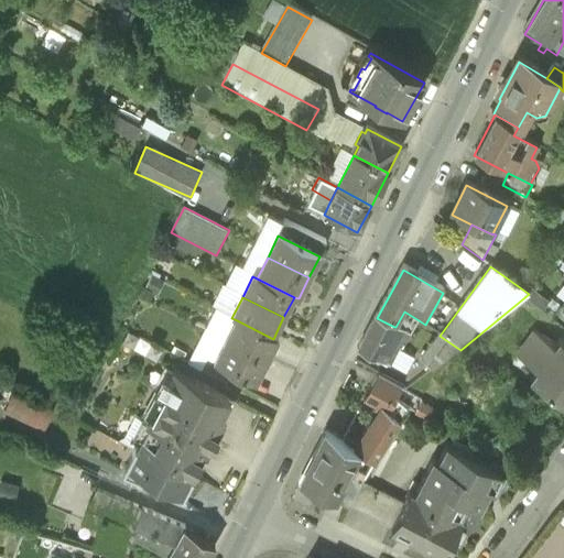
[(563,312),(563,313),(563,312),(563,309),(562,308),(552,320),(563,328),(563,312)]
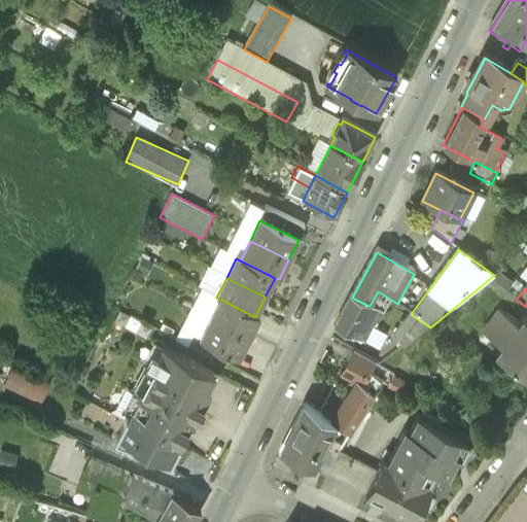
[(391,300),(378,291),(370,306),(383,314),(391,300)]
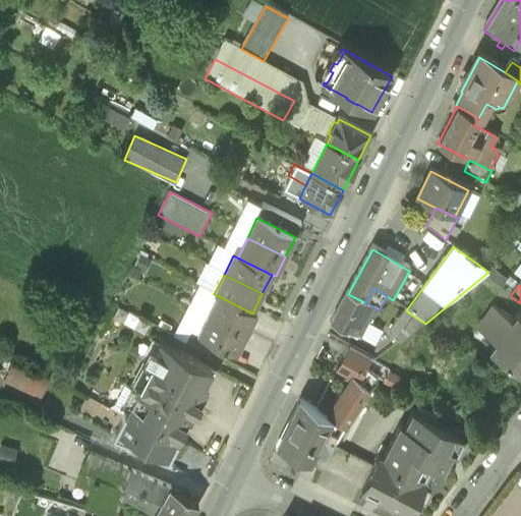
[(364,302),(348,294),(331,325),(360,340),(367,325),(368,326),(369,325),(379,310),(365,302),(364,302)]
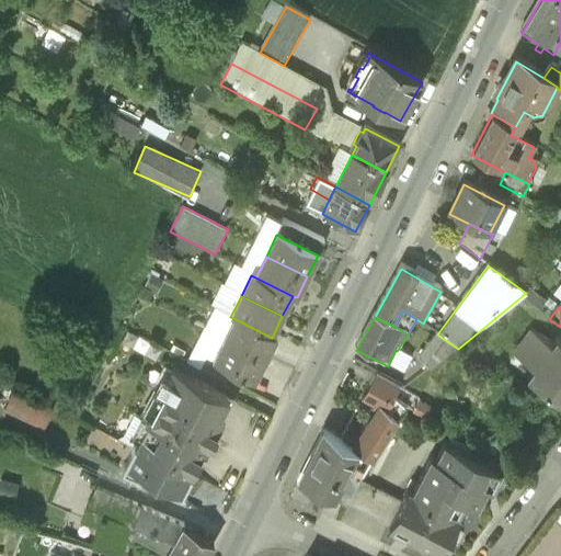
[(222,340),(264,361),(275,339),(272,338),(233,318),(222,340)]
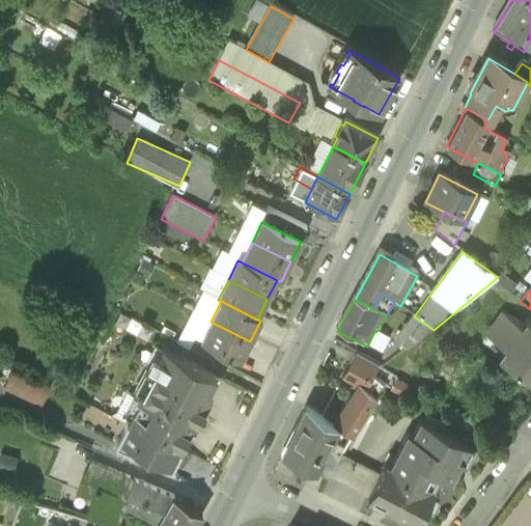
[(522,330),(502,315),(488,333),(509,348),(499,361),(530,385),(530,327),(527,324),(522,330)]
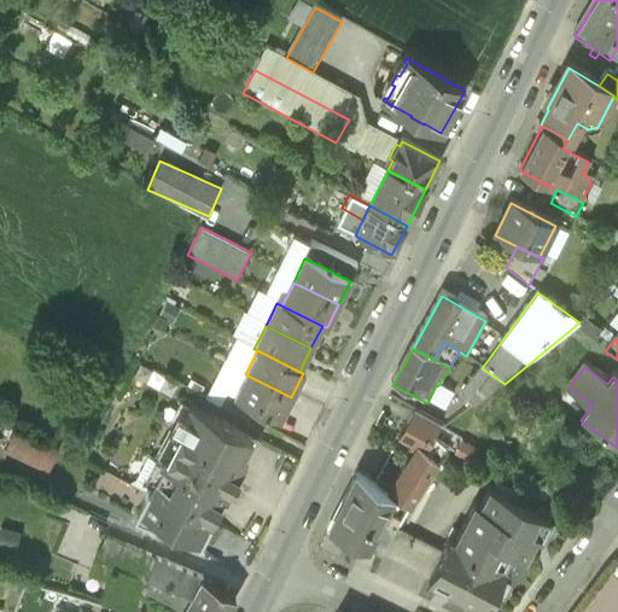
[(482,368),(461,395),(473,408),(505,384),(482,368)]
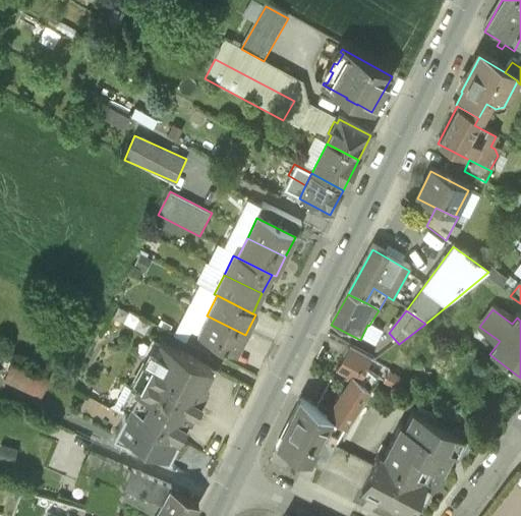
[(245,335),(207,316),(196,336),(235,355),(245,335)]
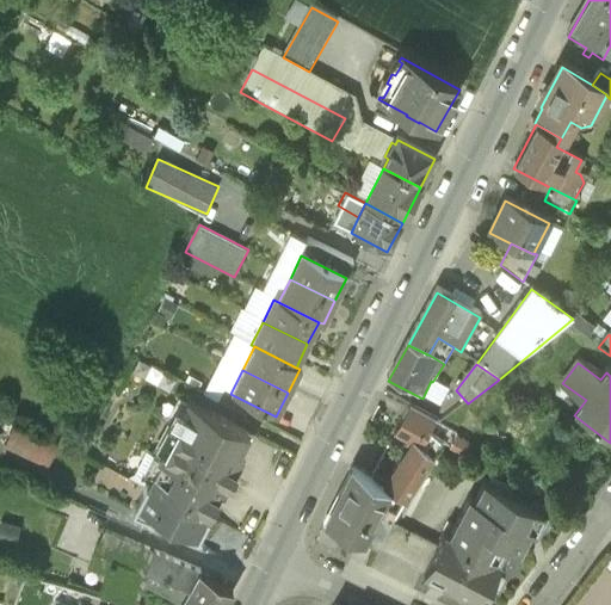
[(246,436),(186,403),(173,428),(176,430),(159,463),(161,464),(147,491),(207,522),(220,495),(223,498),(244,458),(236,455),(246,436)]
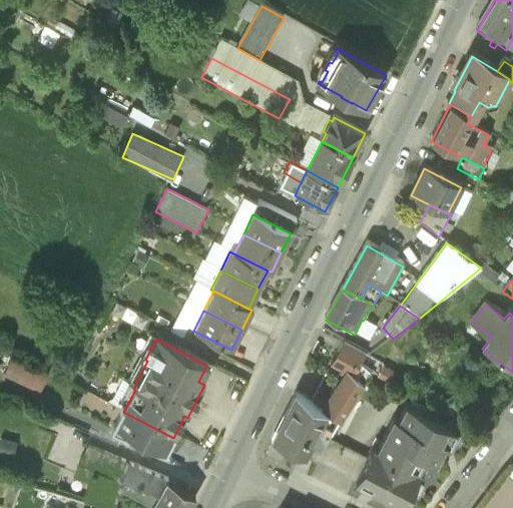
[(365,357),(343,345),(331,368),(347,376),(323,413),(326,415),(340,424),(371,375),(360,366),(365,357)]
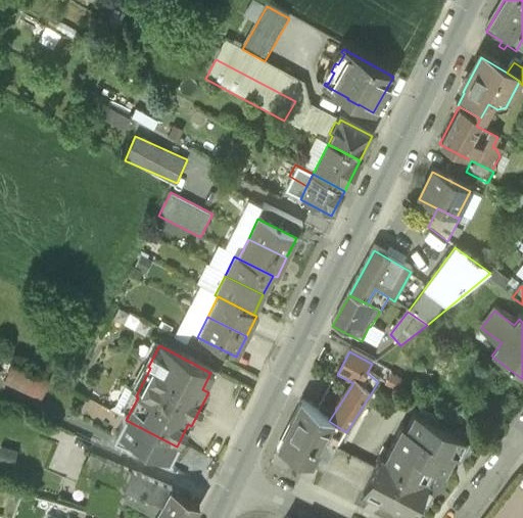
[(43,401),(51,380),(11,364),(3,384),(43,401)]
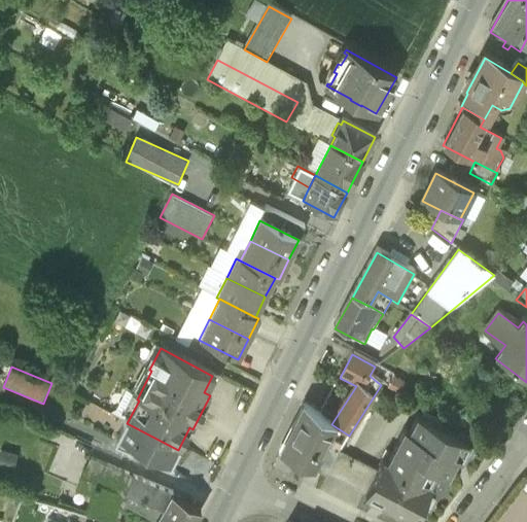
[(405,386),(393,380),(387,388),(399,395),(405,386)]
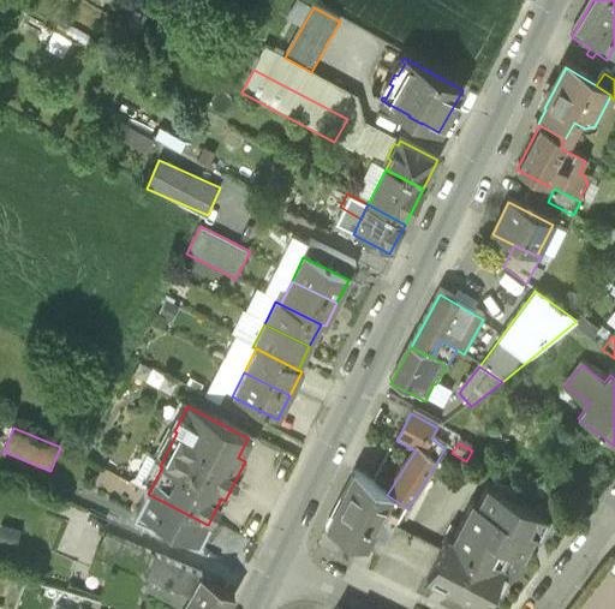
[(387,495),(356,475),(327,531),(365,550),(377,524),(390,497),(387,495)]
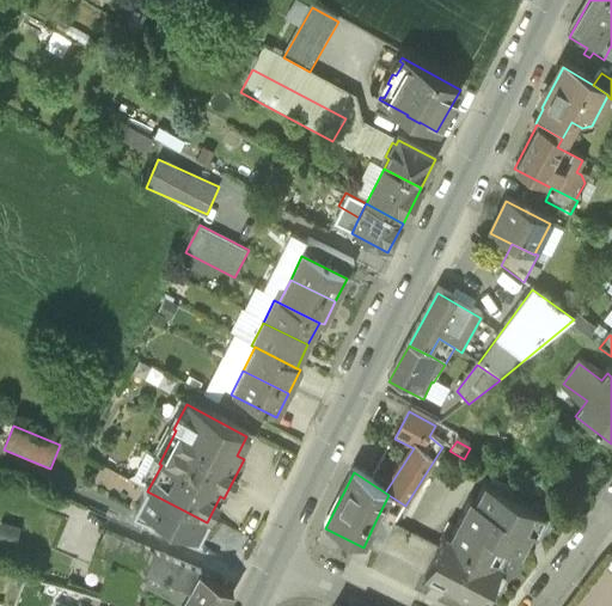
[(470,502),(450,542),(444,538),(438,550),(423,576),(477,604),(485,588),(490,589),(501,568),(496,565),(506,549),(519,555),(530,533),(534,537),(545,516),(485,487),(476,505),(470,502)]
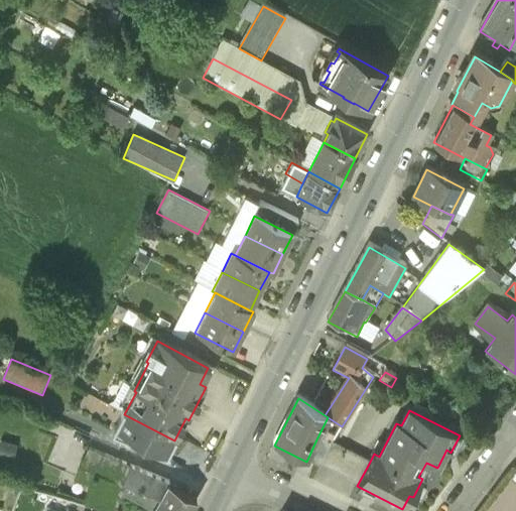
[(124,414),(123,413),(111,435),(166,459),(175,441),(124,414)]
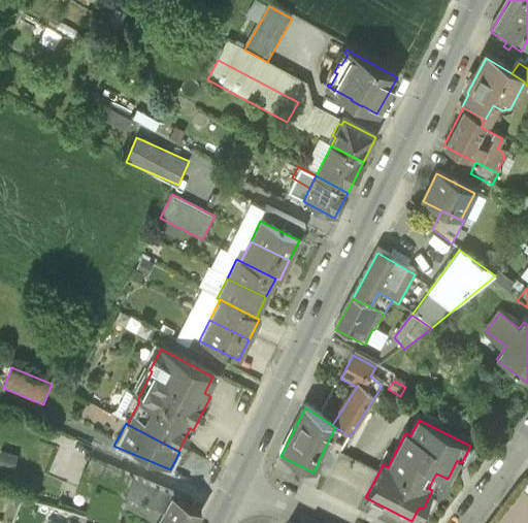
[(337,456),(324,450),(314,472),(325,478),(326,478),(337,456)]
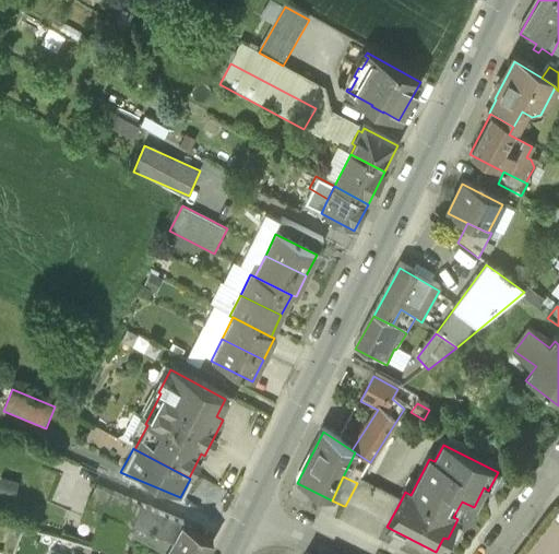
[(400,503),(358,482),(357,483),(345,506),(387,527),(400,503)]
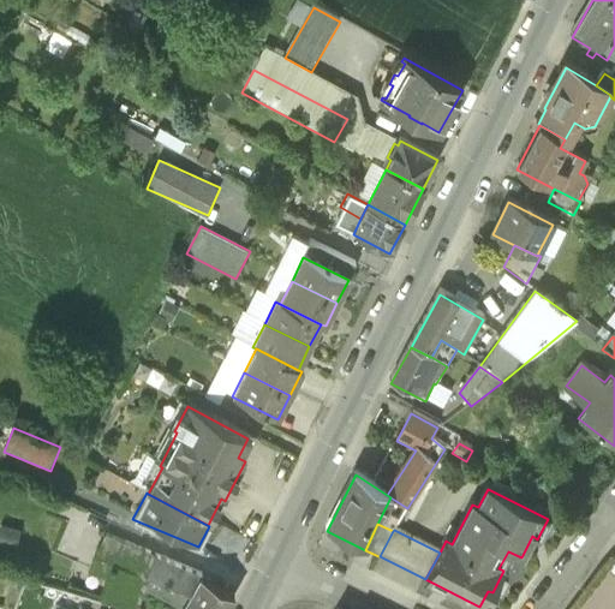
[(139,553),(106,539),(91,574),(109,581),(102,601),(120,608),(137,608),(145,583),(130,577),(139,553)]
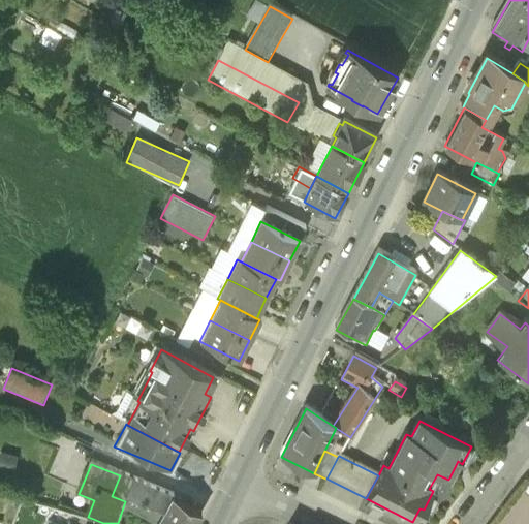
[(174,498),(120,475),(112,496),(125,501),(127,498),(132,500),(128,510),(154,523),(159,523),(173,499),(174,498)]
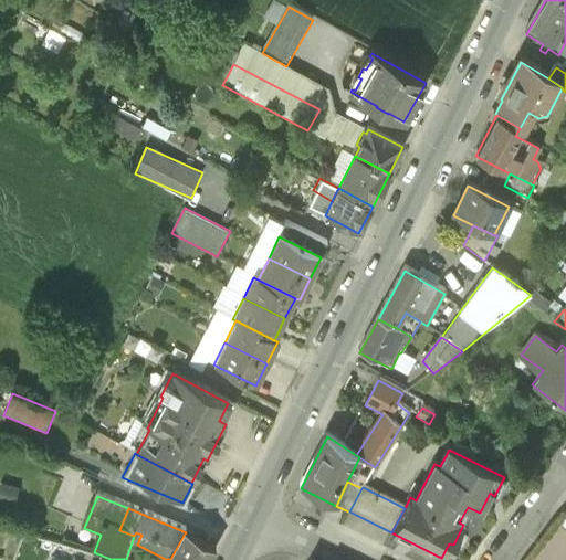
[(565,559),(565,534),(559,529),(536,559),(565,559)]
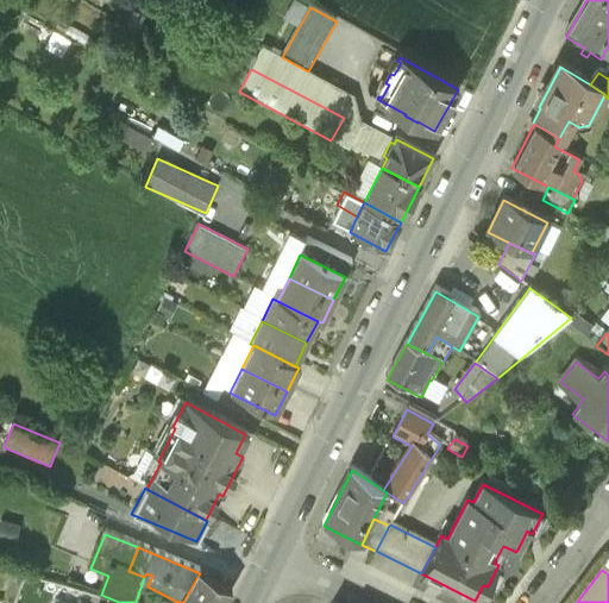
[(167,602),(151,595),(148,602),(225,602),(231,592),(199,575),(183,602),(167,602)]
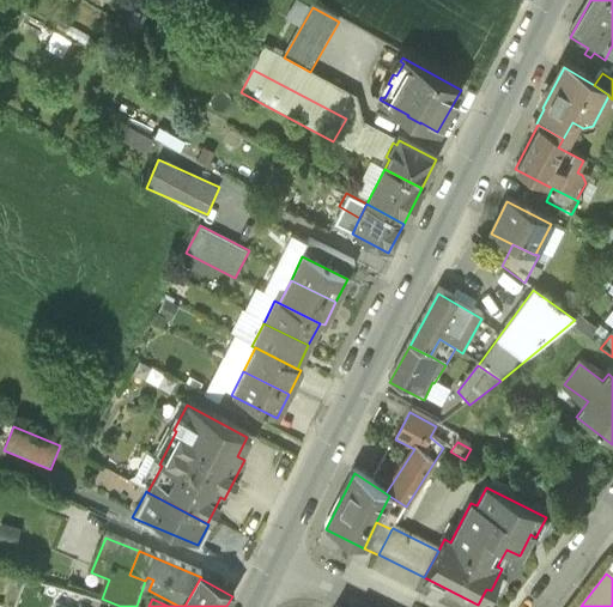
[(83,598),(60,590),(56,604),(64,606),(80,606),(83,598)]
